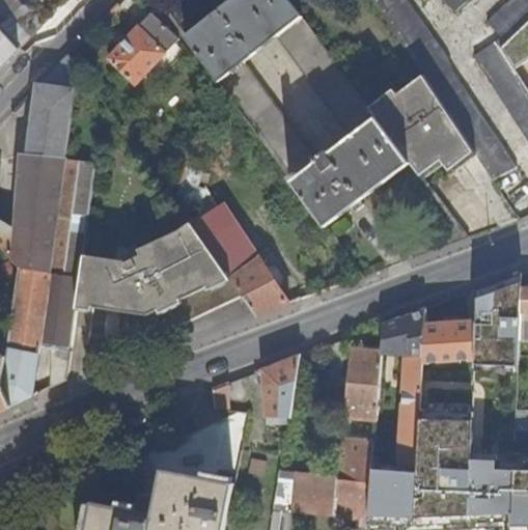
[(22,0),(0,0),(0,28),(19,50),(45,24),(22,0)]
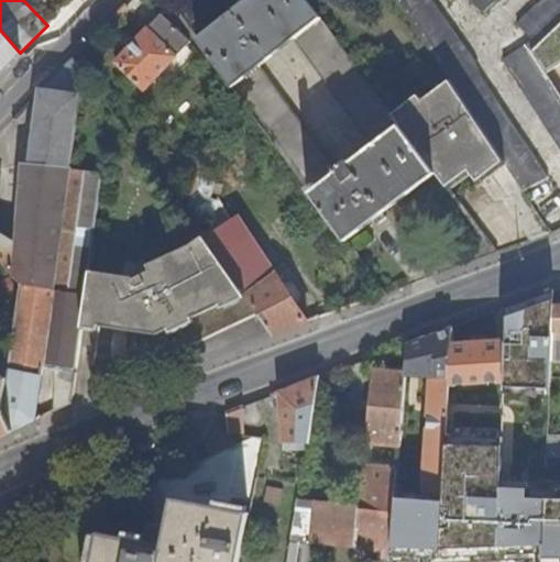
[(435,174),(392,118),(302,0),(243,0),(195,39),(249,113),(341,240),(435,174)]
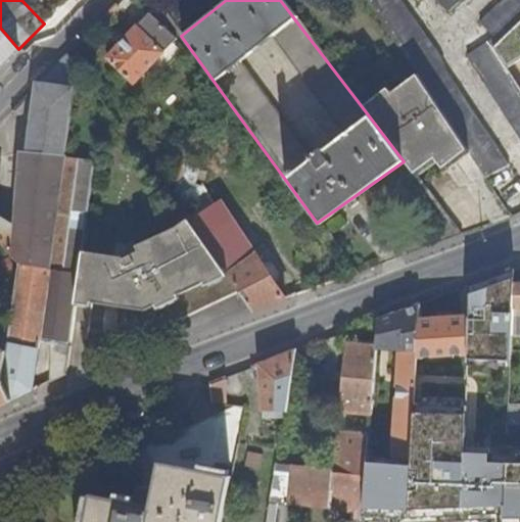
[(437,59),(395,0),(365,0),(416,76),(465,151),(489,187),(509,174),(442,74),(437,59)]
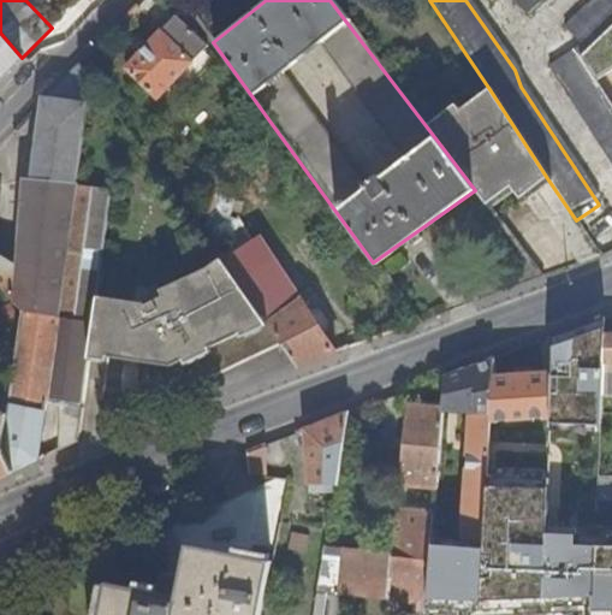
[(544,0),(511,0),(526,17),(544,0)]
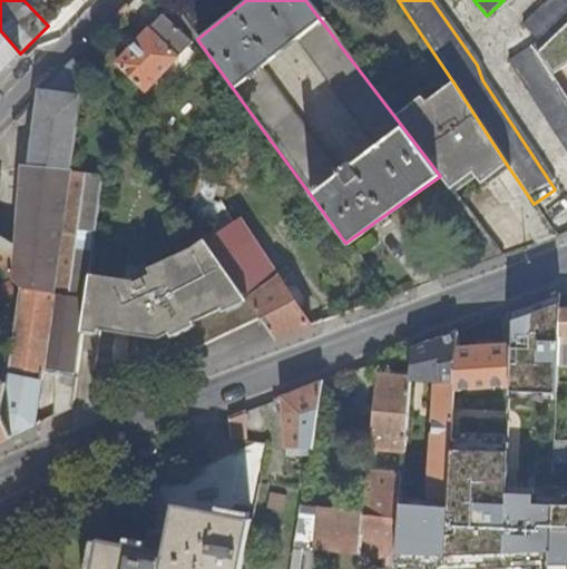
[(566,155),(566,102),(557,87),(534,52),(541,45),(566,18),(566,0),(546,0),(520,25),(536,40),(505,61),(566,155)]
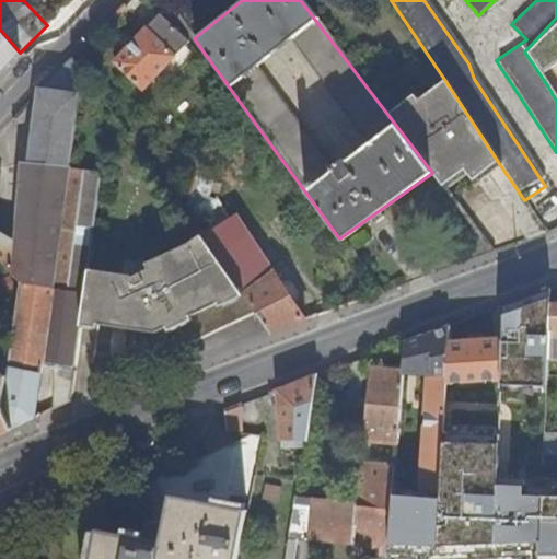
[(141,90),(187,43),(158,14),(112,61),(141,90)]
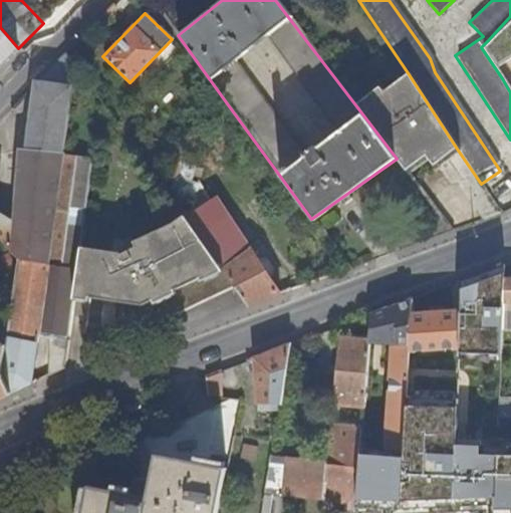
[(0,61),(3,64),(18,48),(0,27),(0,61)]
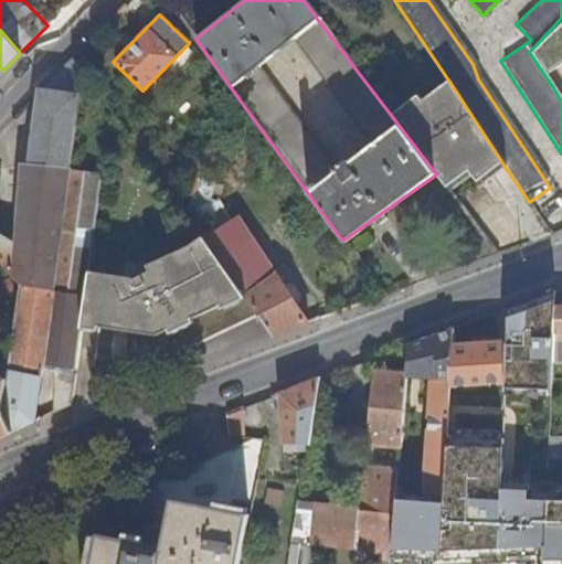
[(560,81),(537,44),(529,52),(552,86),(560,81)]
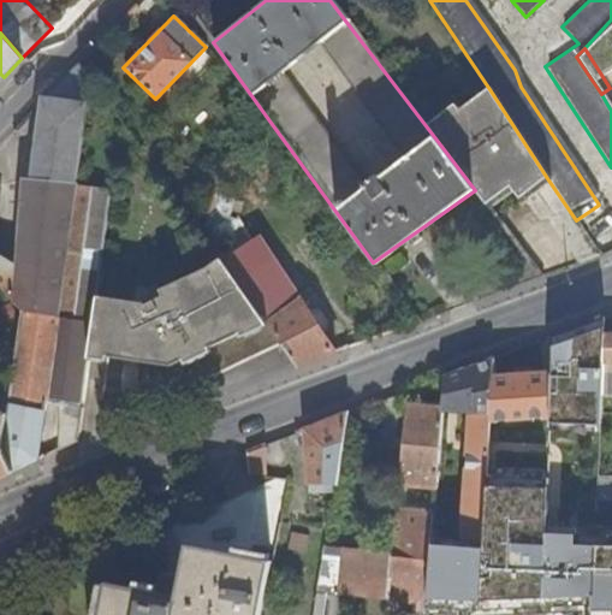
[(60,406),(60,448),(75,441),(88,354),(96,293),(111,190),(75,184),(85,105),(93,83),(78,64),(39,105),(29,179),(23,179),(16,266),(0,256),(0,291),(18,312),(9,384),(4,414),(0,449),(10,472),(36,459),(43,413),(42,413),(43,403),(60,406)]
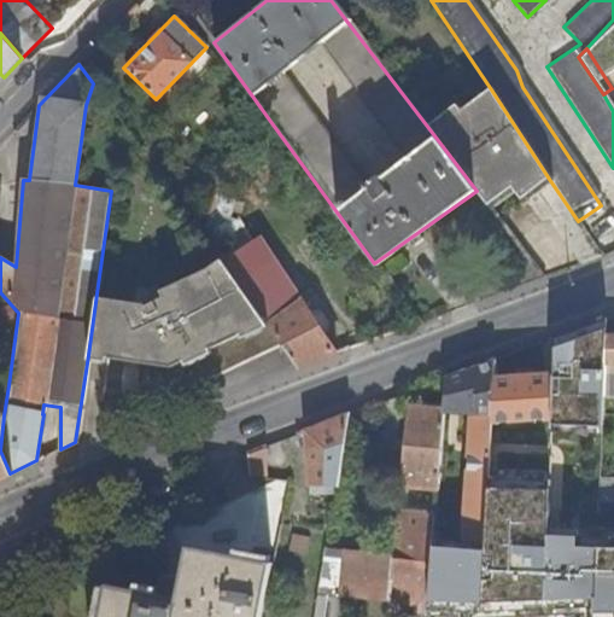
[(458,109),(430,129),(477,191),(487,205),(510,188),(520,201),(549,179),(491,89),(461,112),(458,109)]
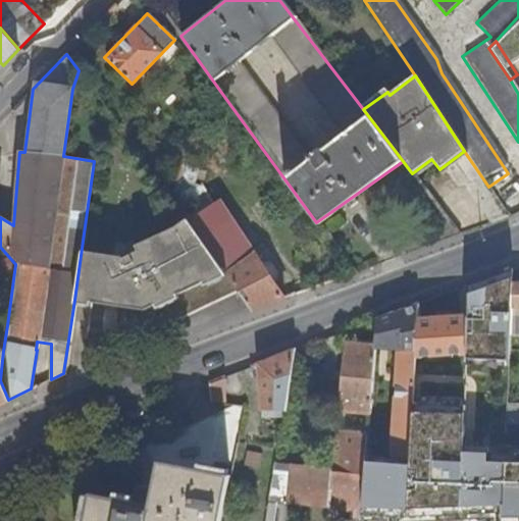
[(215,202),(188,220),(225,272),(239,291),(252,310),(282,299),(230,219),(228,221),(215,202)]
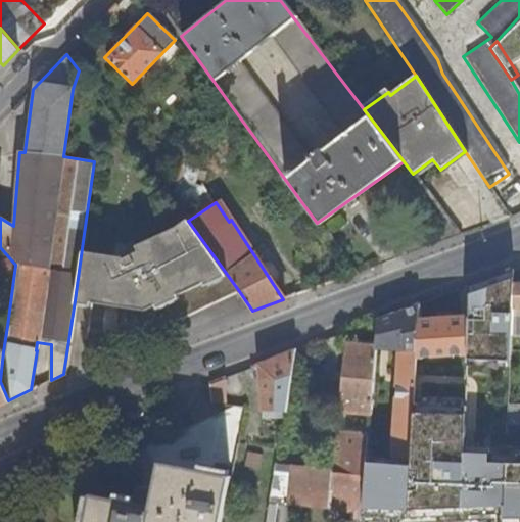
[(119,253),(82,248),(75,300),(144,310),(226,273),(188,221),(180,209),(174,222),(132,240),(135,245),(119,253)]
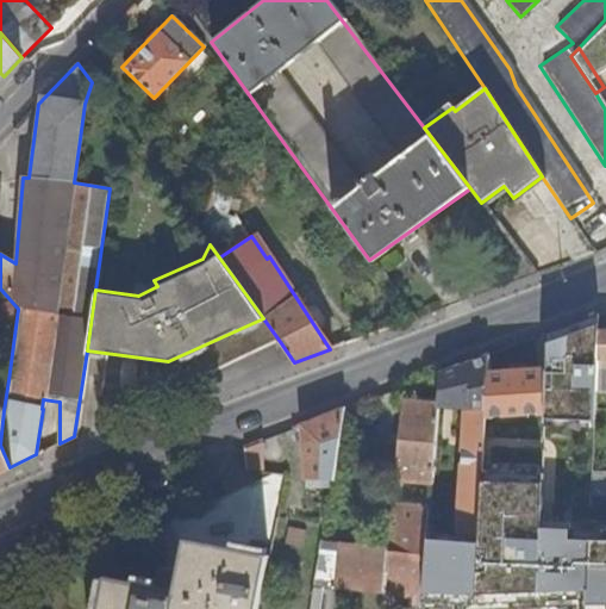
[(605,330),(597,330),(594,390),(605,390),(605,330)]
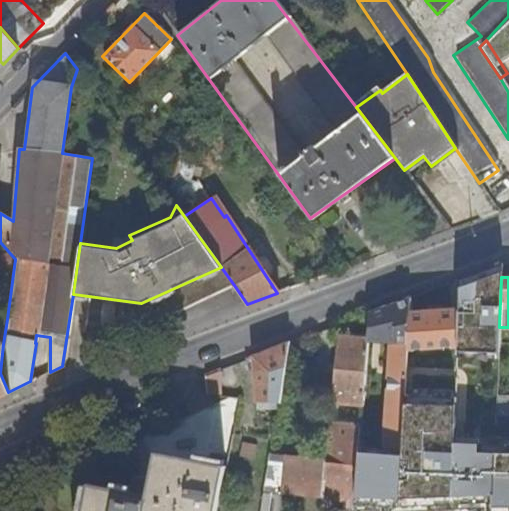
[(385,387),(382,433),(380,479),(355,477),(353,502),(352,510),(396,510),(396,509),(402,419),(405,356),(406,350),(408,313),(409,299),(368,313),(366,339),(366,342),(388,343),(387,365),(385,387)]
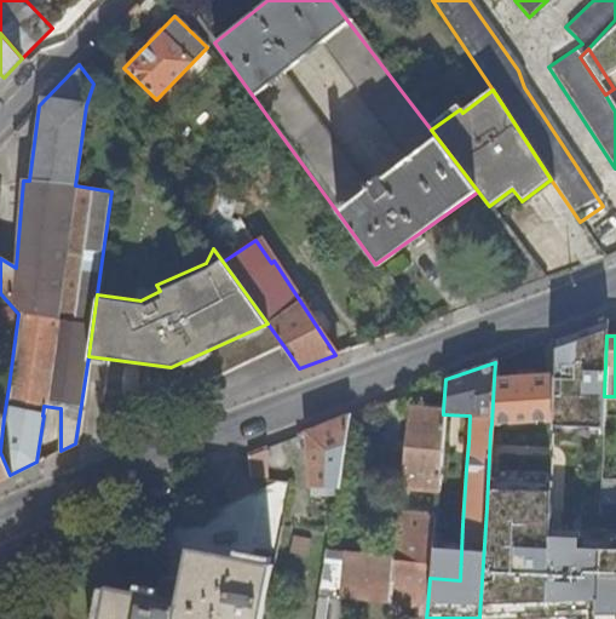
[(491,424),(551,420),(554,372),(552,372),(551,374),(494,379),(491,424)]
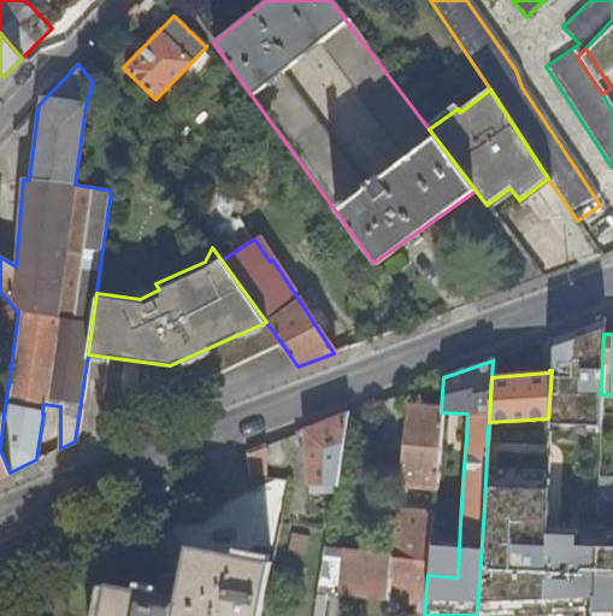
[(343,430),(369,430),(369,405),(347,412),(343,430)]
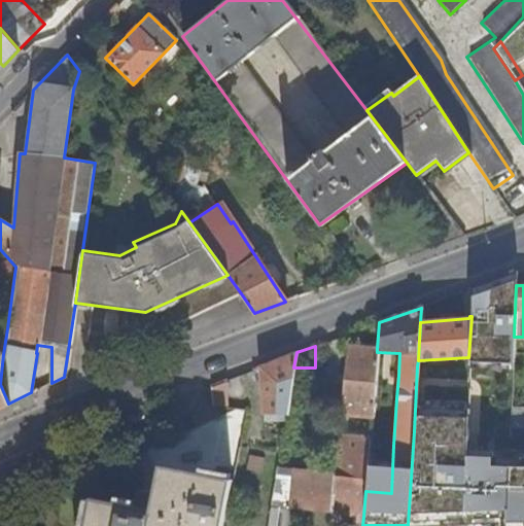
[(377,349),(346,346),(340,416),(365,418),(364,430),(371,430),(375,375),(377,352),(377,349)]
